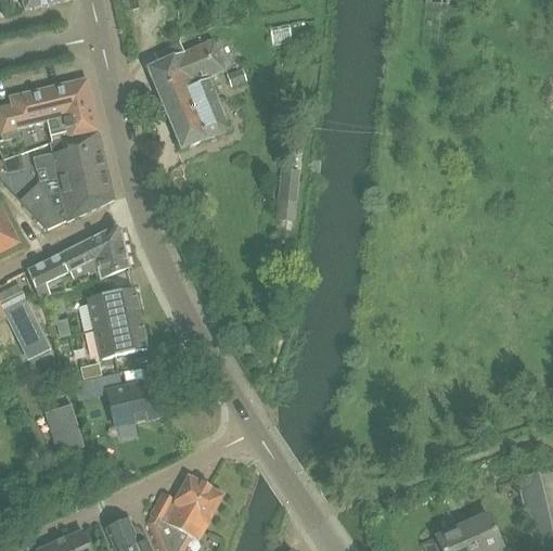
[(21,0),(24,9),(64,0),(21,0)]
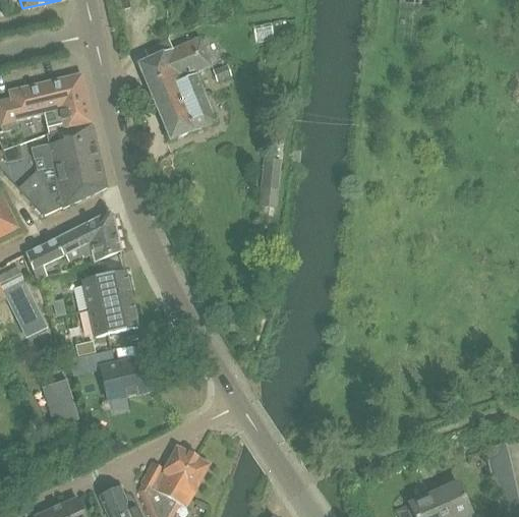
[(169,138),(215,120),(194,71),(210,65),(197,37),(172,47),(168,38),(143,48),(148,58),(137,62),(169,138)]
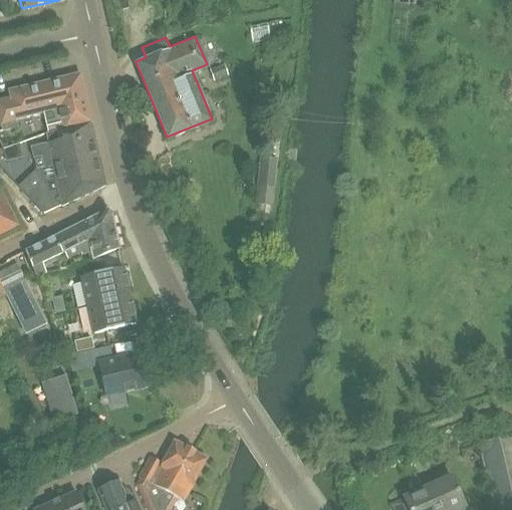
[(223,62),(209,67),(213,79),(228,73),(223,62)]
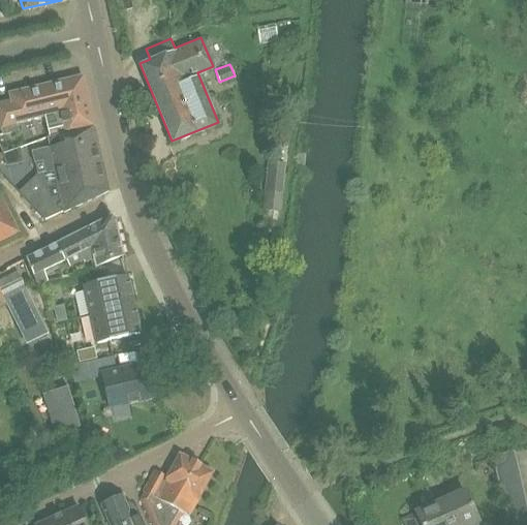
[(0,149),(1,151),(44,135),(61,129),(93,125),(82,74),(8,90),(10,99),(0,101),(0,125),(5,142),(0,143),(0,149)]
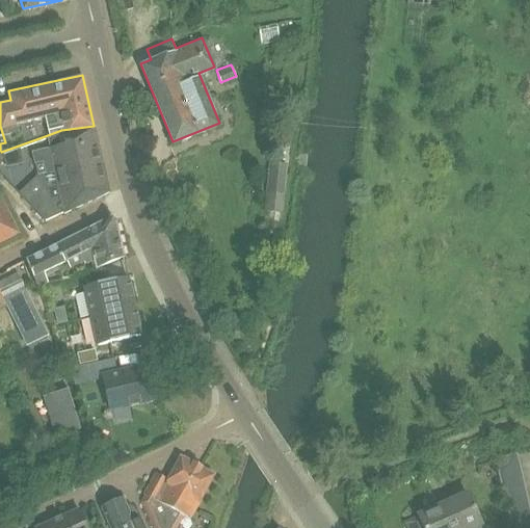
[(106,190),(94,126),(61,130),(45,136),(48,146),(31,150),(29,150),(32,161),(33,161),(34,172),(32,174),(26,166),(10,181),(8,183),(15,189),(43,217),(44,217),(61,210),(62,211),(106,190)]
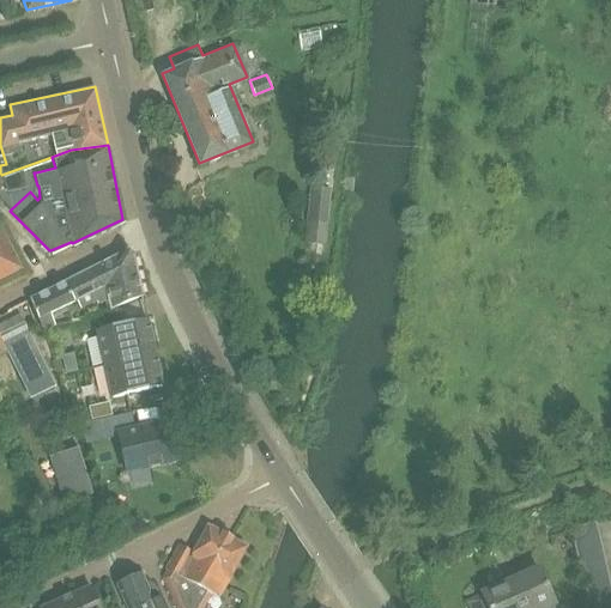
[(304,199),(301,238),(324,242),(327,201),(304,199)]
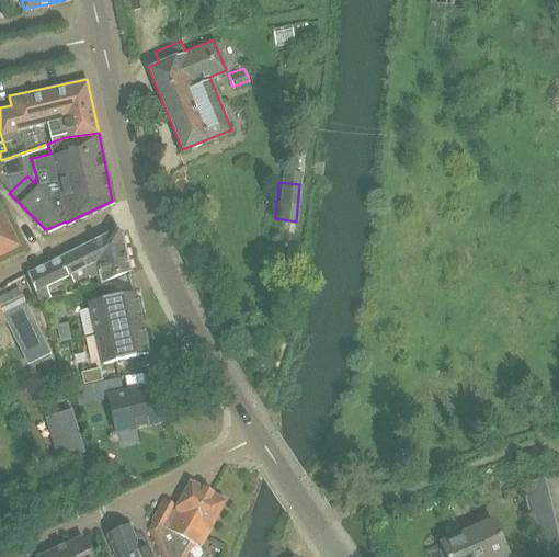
[(0,250),(15,243),(0,209),(0,250)]
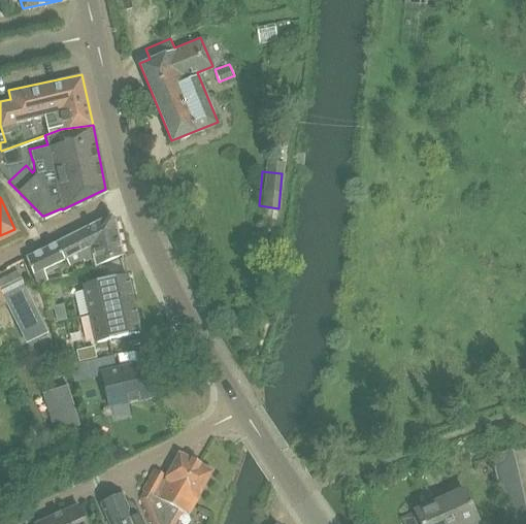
[(92,257),(94,263),(121,251),(111,217),(108,215),(54,241),(62,258),(78,250),(81,262),(92,257)]
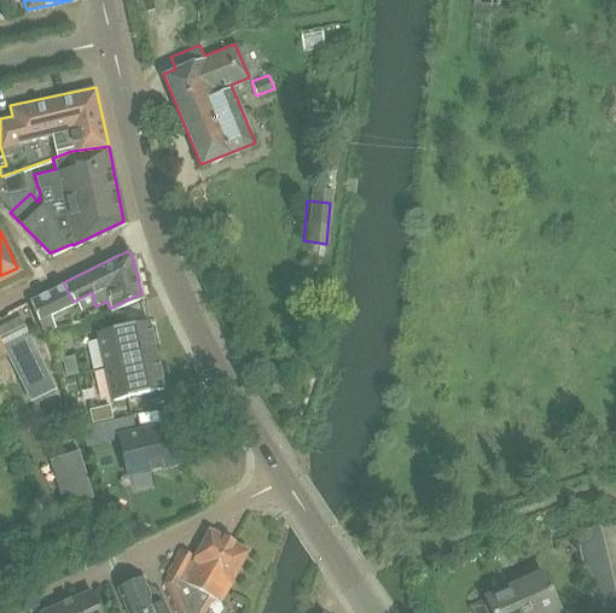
[(63,282),(30,298),(41,327),(53,325),(51,313),(73,302),(63,282)]
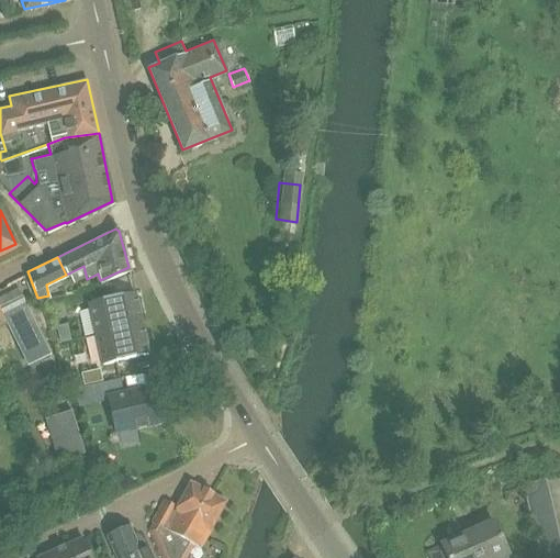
[(135,289),(89,301),(98,331),(143,319),(135,289)]
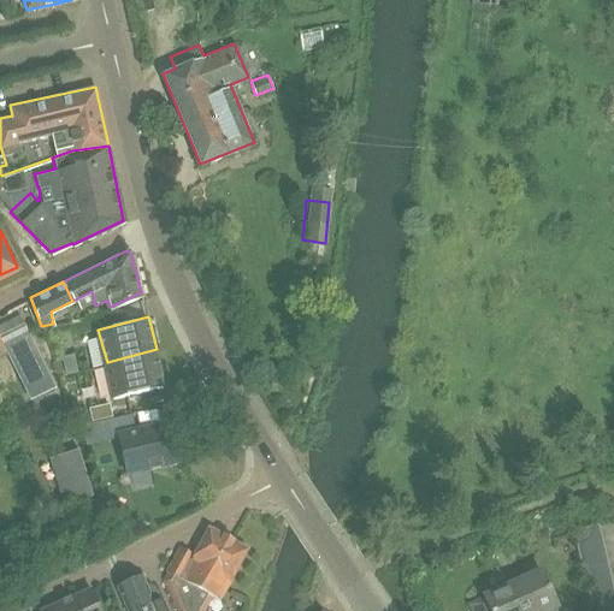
[(0,351),(21,342),(12,325),(0,331),(0,351)]
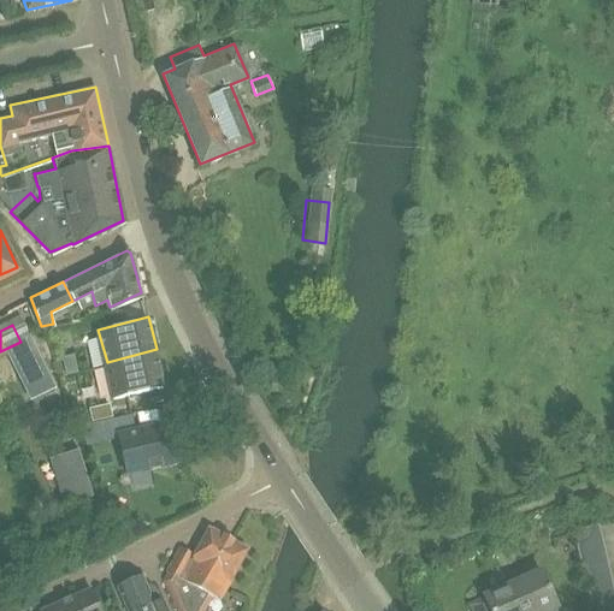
[(157,349),(107,362),(116,395),(165,381),(158,353),(157,349)]
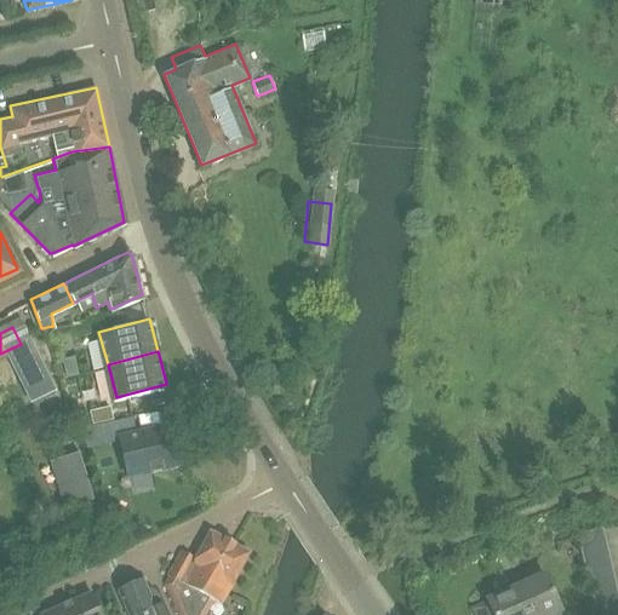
[(58,356),(62,375),(76,372),(73,352),(58,356)]
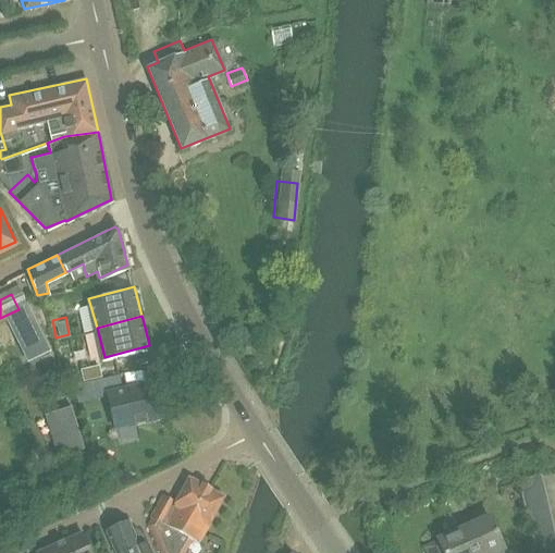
[(77,367),(81,379),(100,375),(97,363),(77,367)]
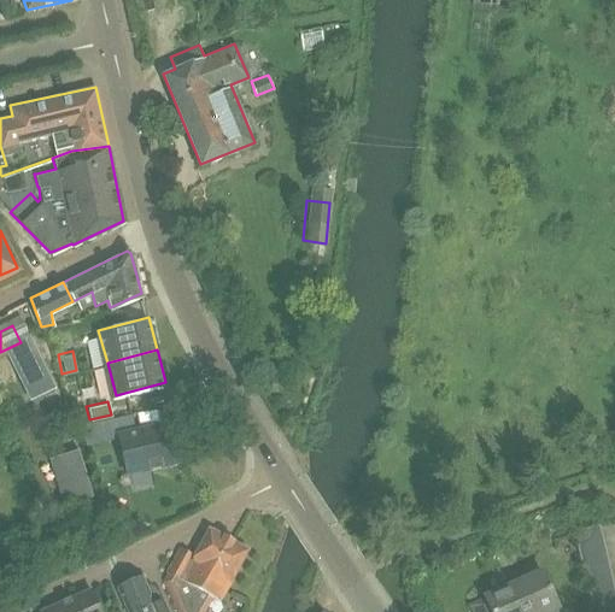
[(85,436),(110,430),(107,417),(81,423),(85,436)]
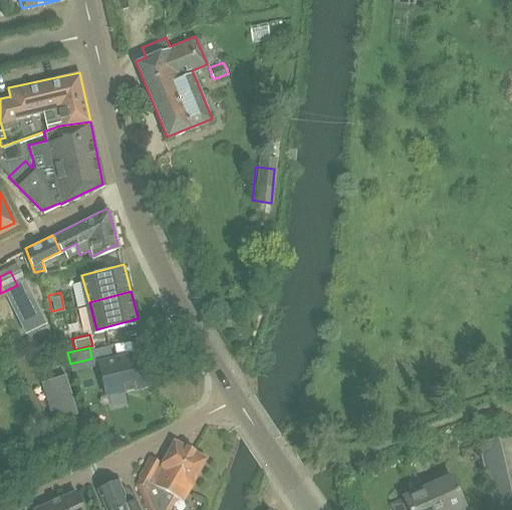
[(145,349),(103,360),(112,394),(154,383),(145,349)]
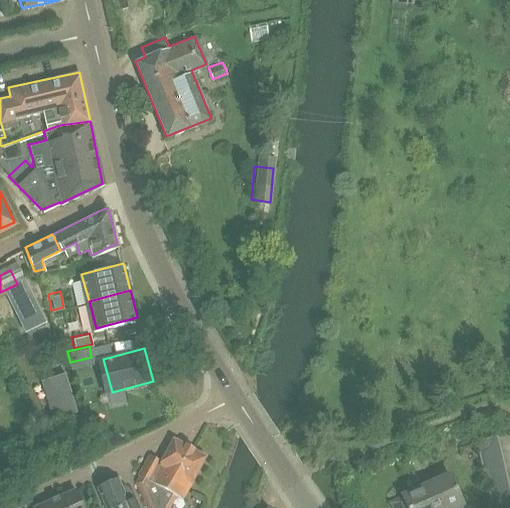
[(47,376),(60,415),(75,410),(63,372),(47,376)]
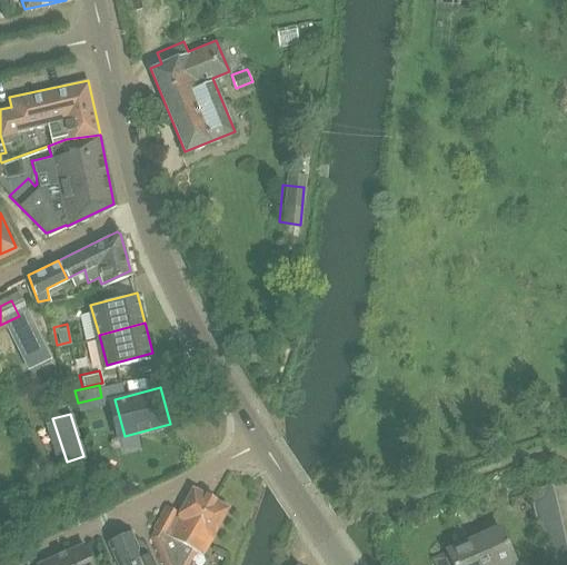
[(530,499),(555,494),(553,483),(528,488),(530,499)]
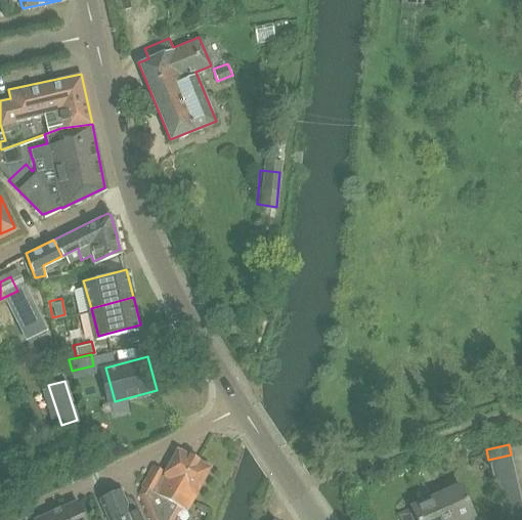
[(148,519),(170,519),(179,505),(187,509),(211,466),(175,446),(165,469),(144,509),(148,519)]
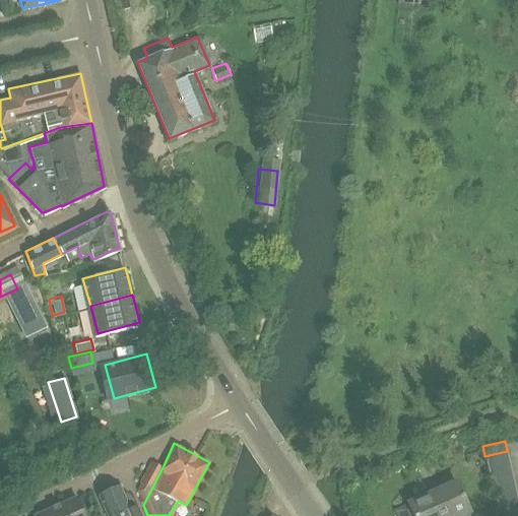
[(488,467),(510,462),(507,451),(484,456),(488,467)]
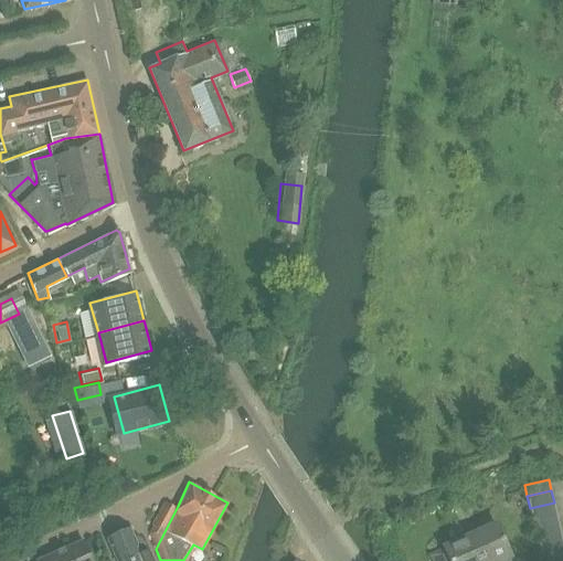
[(163,499),(151,522),(147,530),(156,549),(178,506),(163,499)]
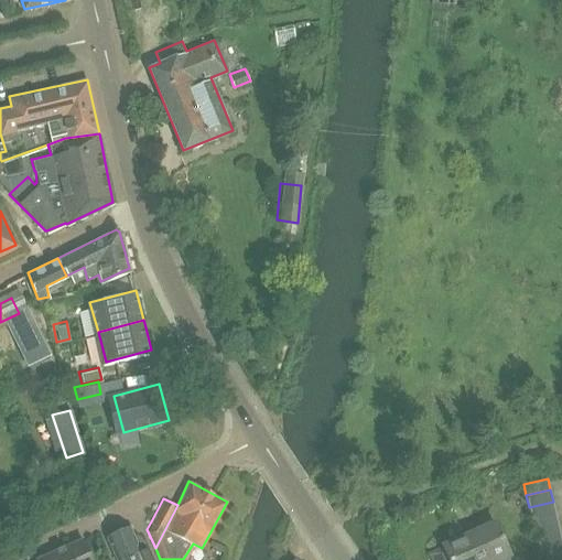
[(532,518),(555,513),(553,502),(529,507),(532,518)]
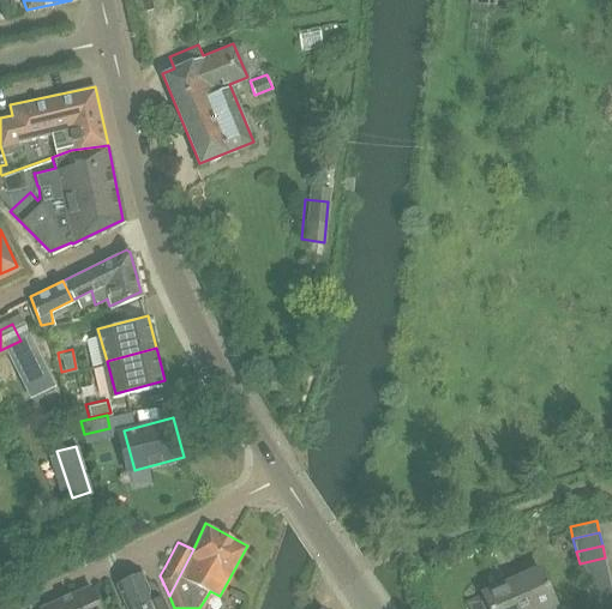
[(582,577),(607,571),(605,558),(580,564),(582,577)]
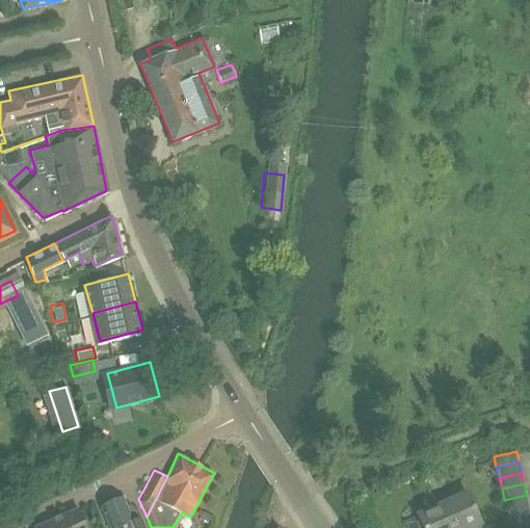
[(466,492),(442,502),(453,527),(466,527),(479,523),(466,492)]
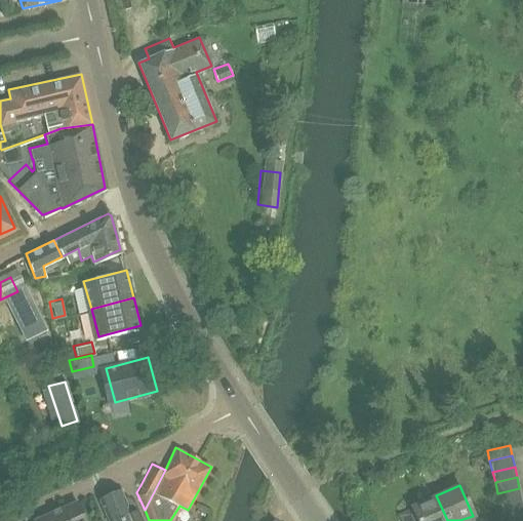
[(500,504),(522,499),(519,488),(497,493),(500,504)]
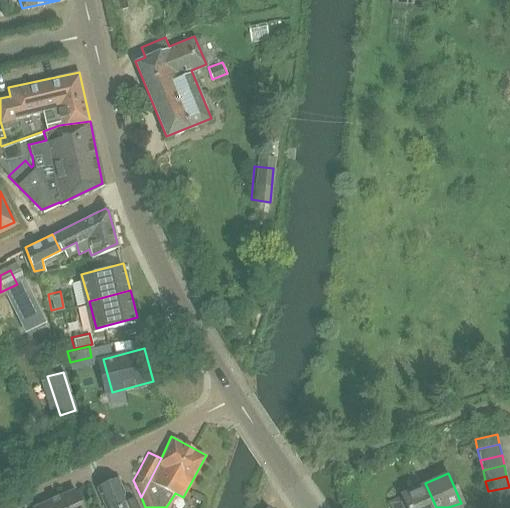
[(139,507),(134,497),(127,500),(117,477),(96,486),(106,507),(139,507)]
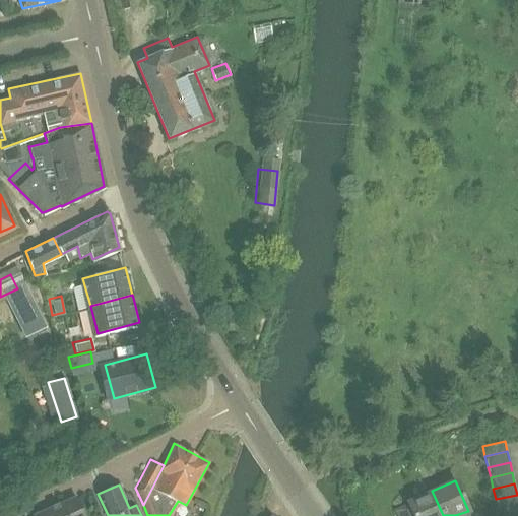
[(443,515),(432,491),(407,501),(412,512),(403,515),(443,515)]
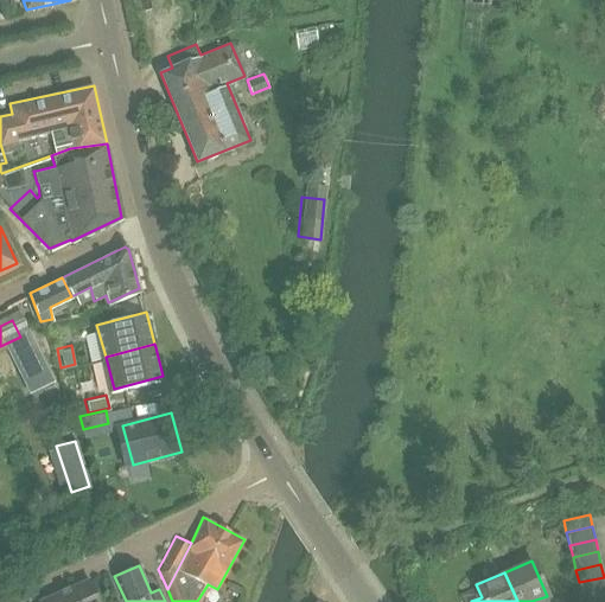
[(581,595),(604,589),(604,581),(604,577),(579,582),(581,595)]
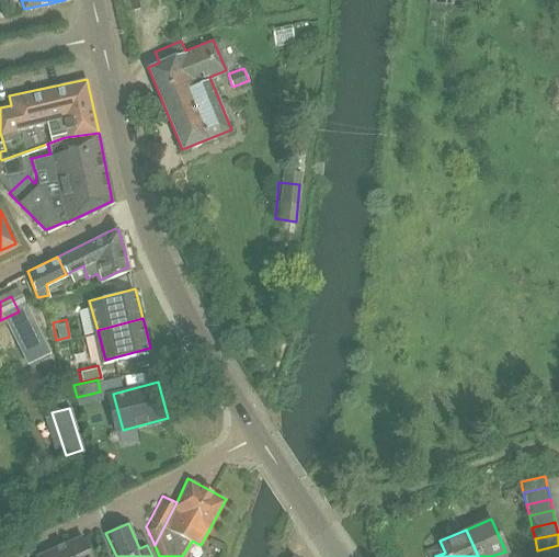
[(91,556),(81,535),(35,555),(36,556),(91,556)]
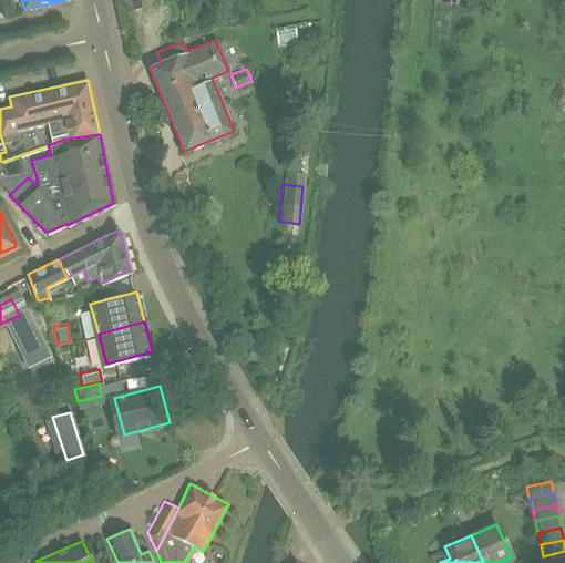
[(544,562),(564,562),(564,551),(543,556),(544,562)]
